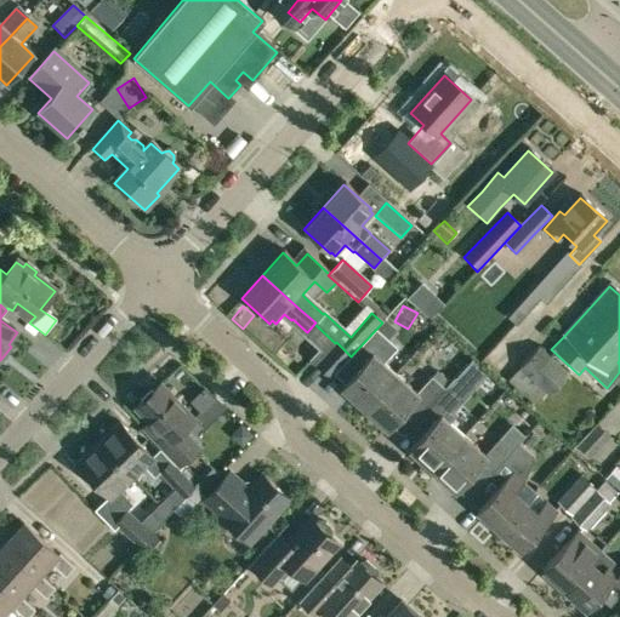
[(351,356),(350,358),(360,366),(340,389),(364,412),(397,377),(382,365),(394,352),(393,348),(384,338),(391,330),(382,323),(351,356)]
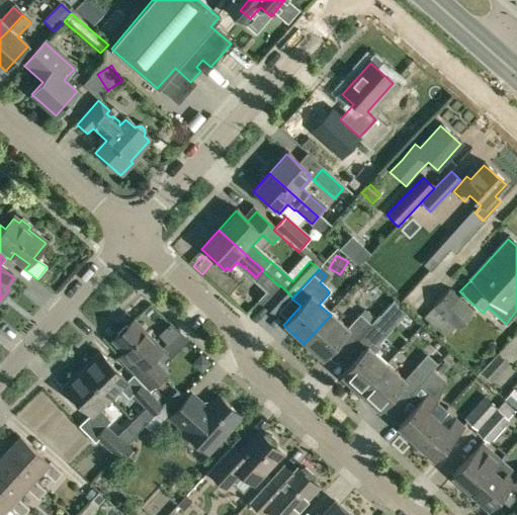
[(280,285),(279,286),(262,305),(274,317),(291,298),(292,297),(280,285)]
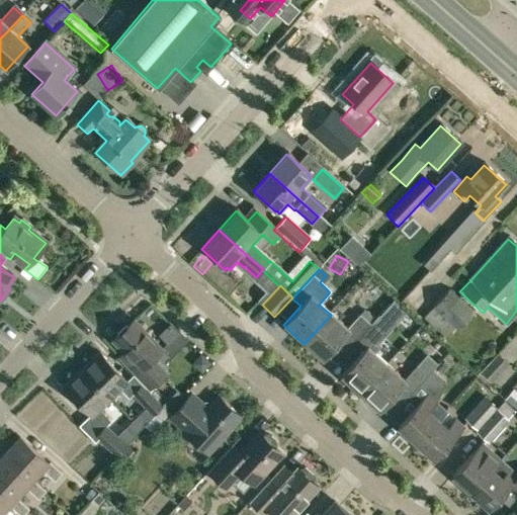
[(432,310),(454,330),(457,332),(474,314),(448,290),(432,310)]
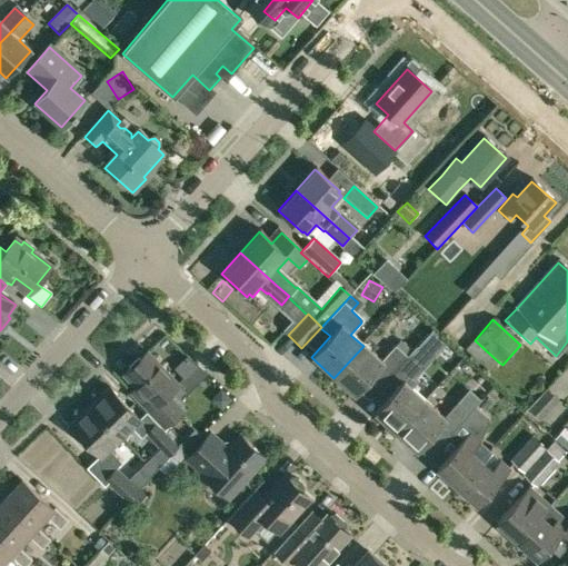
[(364,346),(334,378),(354,396),(372,376),(382,385),(386,380),(386,381),(394,374),(406,358),(395,347),(380,363),(364,346)]
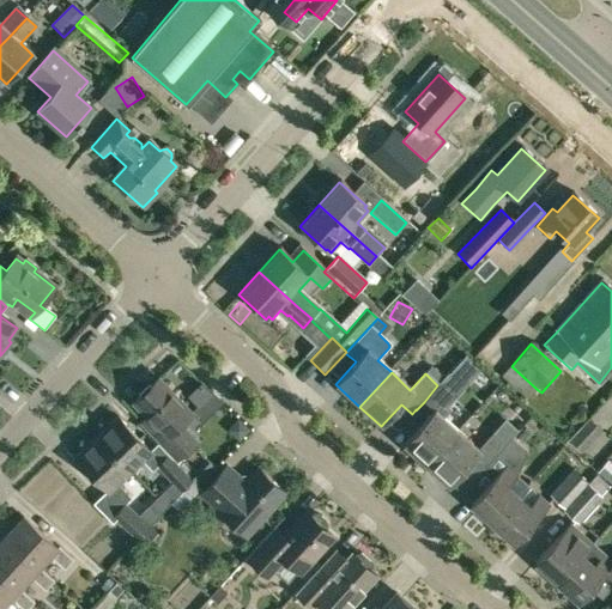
[(424,402),(416,410),(426,420),(401,445),(425,467),(456,432),(442,419),(450,410),(443,405),(460,387),(448,375),(440,383),(437,385),(424,402)]
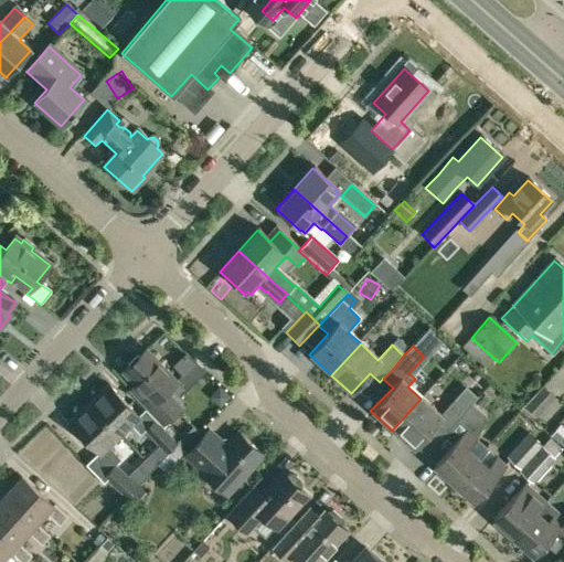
[(141,403),(147,409),(162,425),(179,410),(163,393),(174,383),(145,351),(121,372),(146,398),(141,403)]
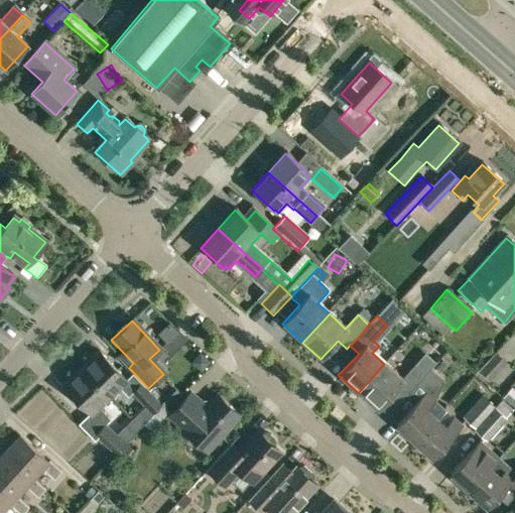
[(99,353),(80,370),(108,398),(119,389),(127,398),(130,395),(142,407),(131,418),(114,400),(112,402),(139,429),(161,406),(146,390),(148,388),(134,373),(125,381),(99,353)]
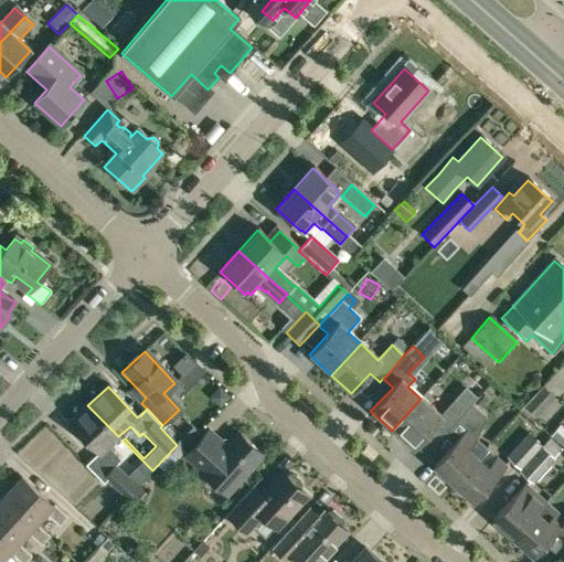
[(439,416),(421,399),(392,431),(413,451),(432,430),(442,439),(444,436),(445,436),(465,414),(464,413),(471,405),(459,395),(453,403),(439,416)]
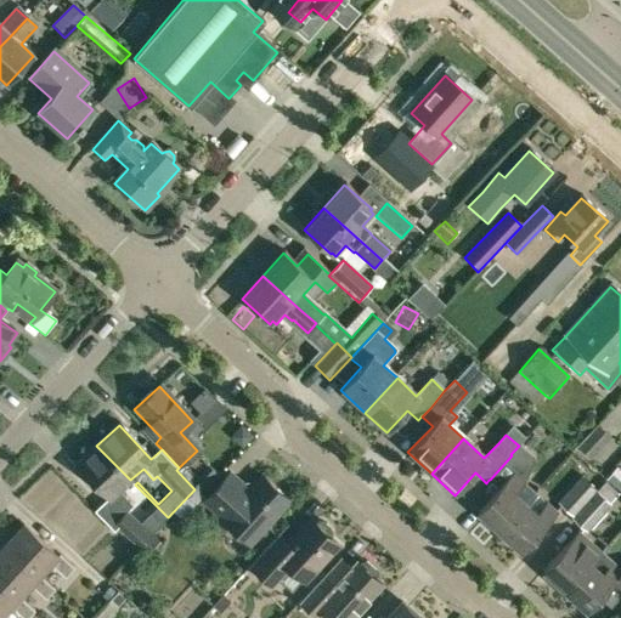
[(130,480),(96,446),(77,465),(109,500),(130,480)]
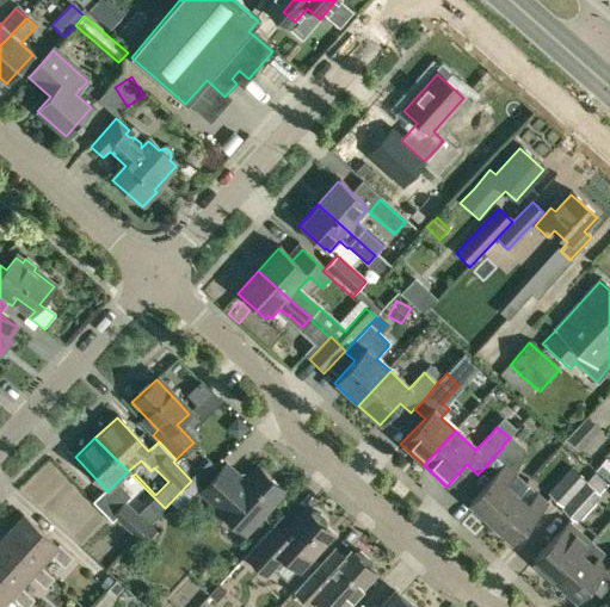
[(503,447),(481,471),(490,479),(468,505),(490,524),(515,496),(504,485),(513,475),(505,468),(519,452),(507,441),(503,447)]
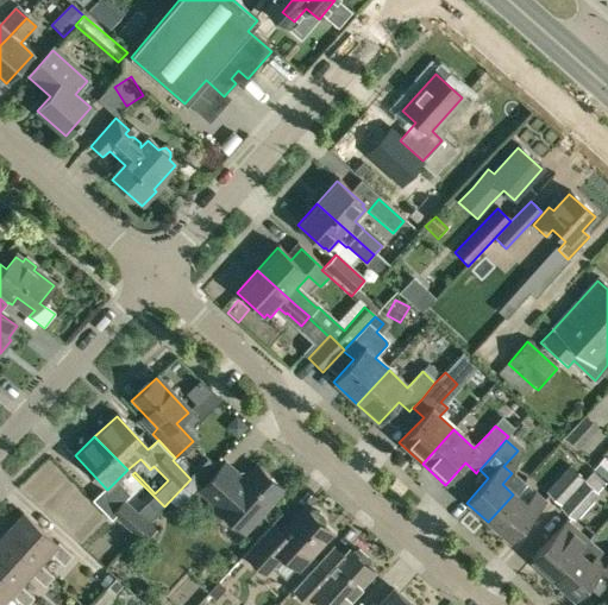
[(189,477),(200,486),(215,467),(205,459),(189,477)]
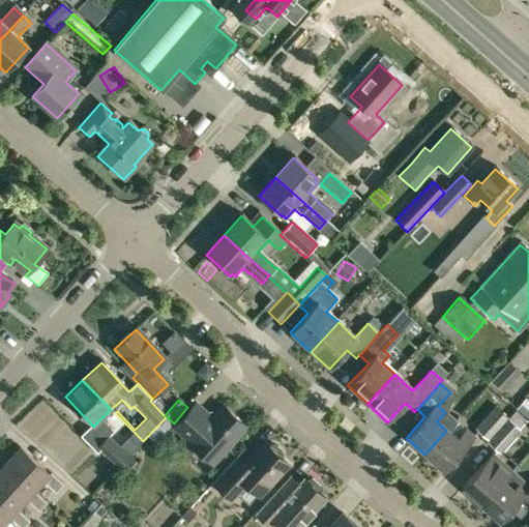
[(212,465),(245,429),(222,407),(210,419),(195,405),(173,430),(212,465)]
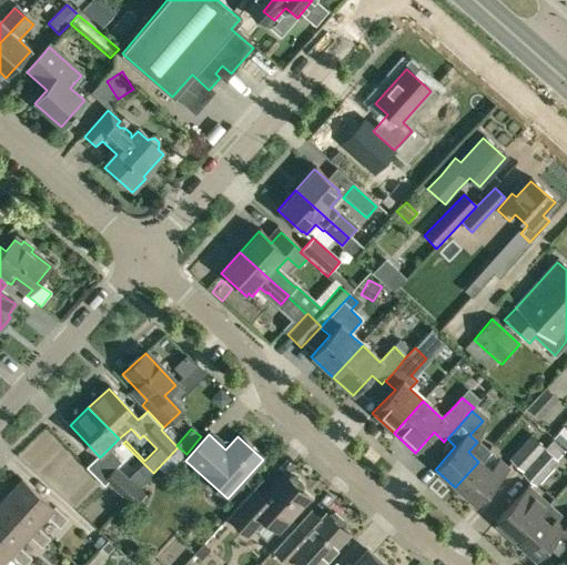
[(522,474),(544,450),(529,437),(508,461),(522,474)]
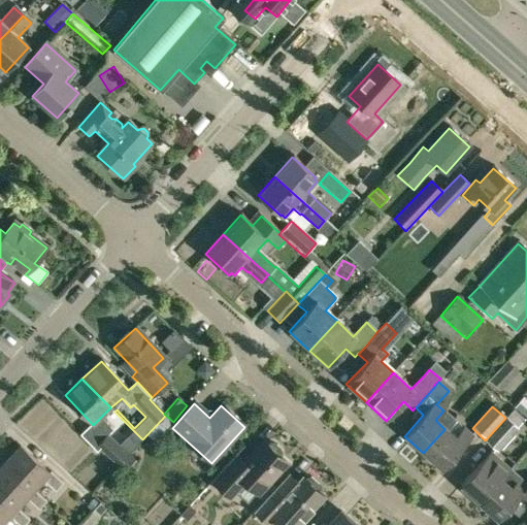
[(505,418),(485,440),(484,441),(497,453),(518,430),(505,418)]
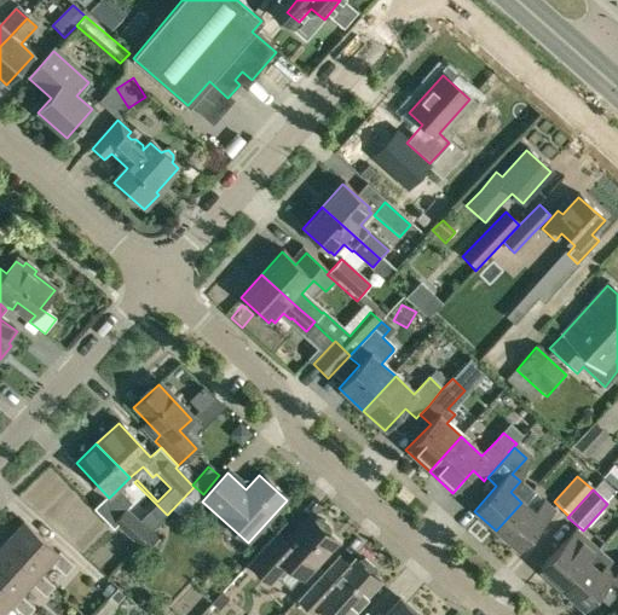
[(533,514),(521,503),(496,531),(518,550),(553,512),(543,503),(533,514)]
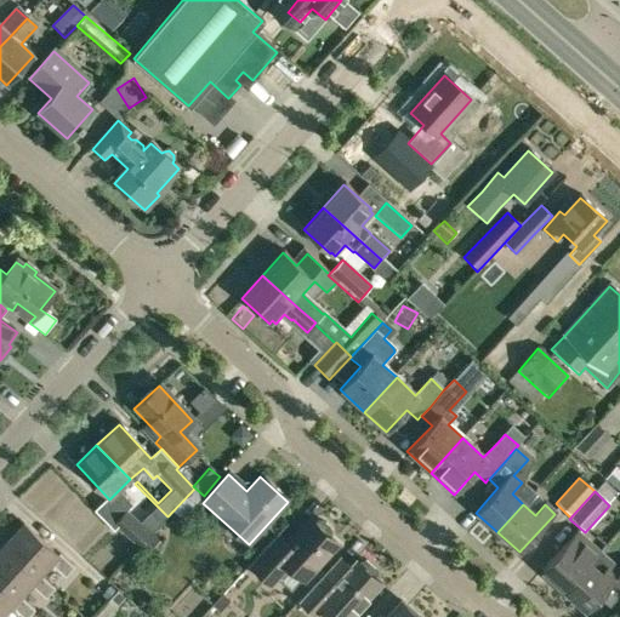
[(120,510),(111,521),(138,548),(149,537),(137,526),(120,510)]
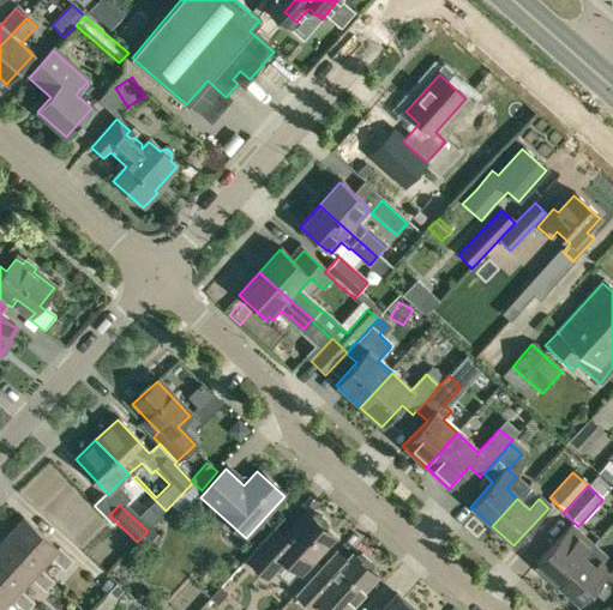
[(300,575),(332,539),(306,515),(283,539),(274,530),(246,560),(269,581),(286,562),(300,575)]
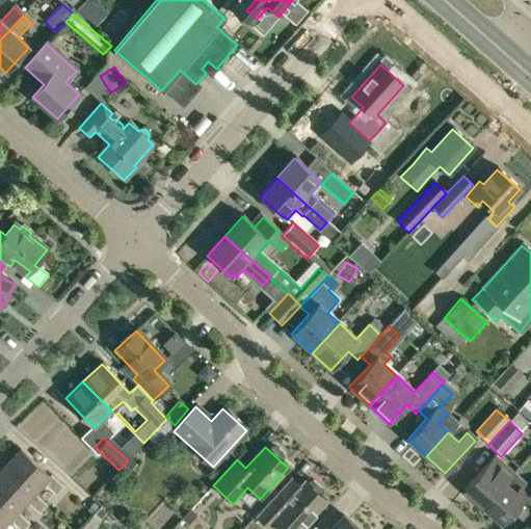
[(20,451),(2,470),(32,497),(33,495),(43,485),(55,496),(62,487),(50,476),(49,477),(20,451)]
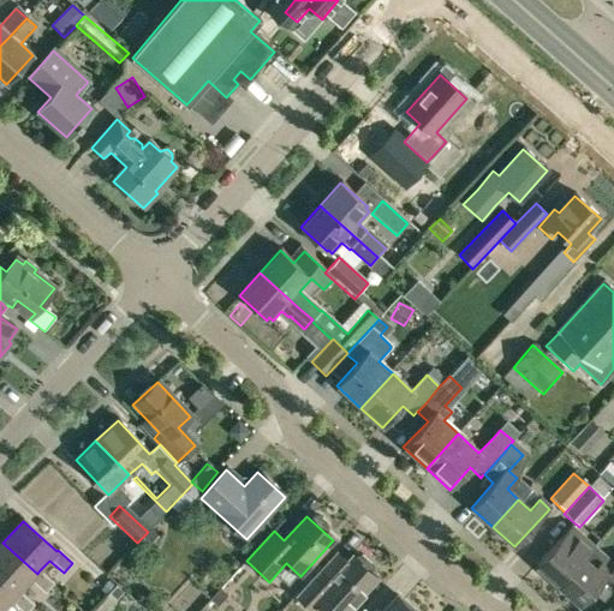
[(560,587),(585,559),(584,558),(594,549),(571,528),(536,567),(560,587)]
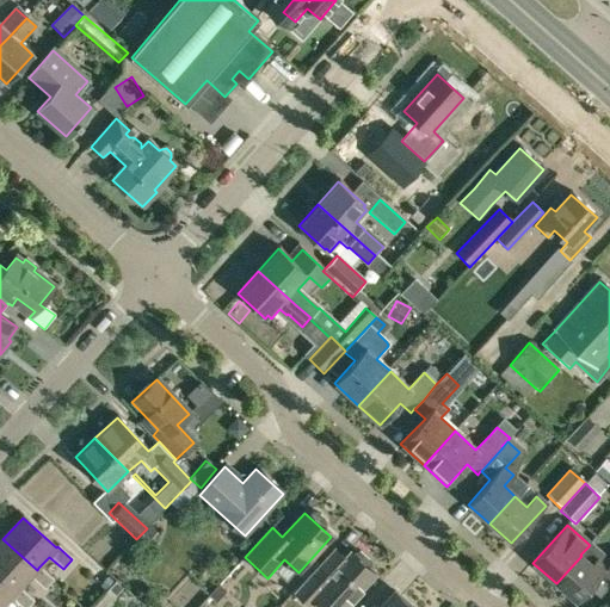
[(2,539),(0,542),(0,576),(18,592),(19,589),(30,577),(43,590),(53,581),(38,568),(37,570),(2,539)]
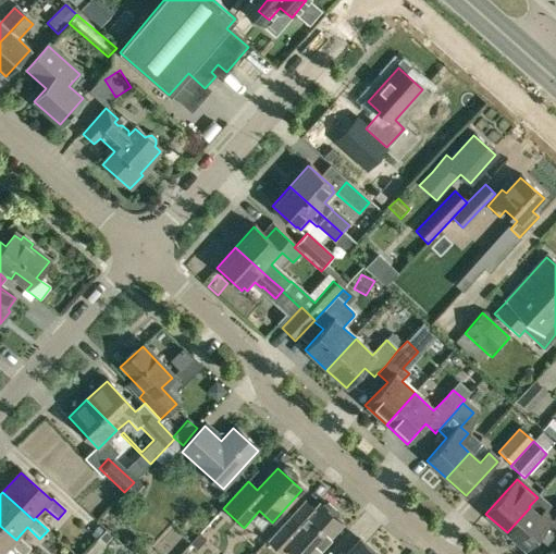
[(328,505),(321,507),(318,505),(299,525),(291,516),(268,541),(281,553),(285,553),(294,542),(307,553),(314,553),(341,525),(335,520),(337,515),(328,505)]
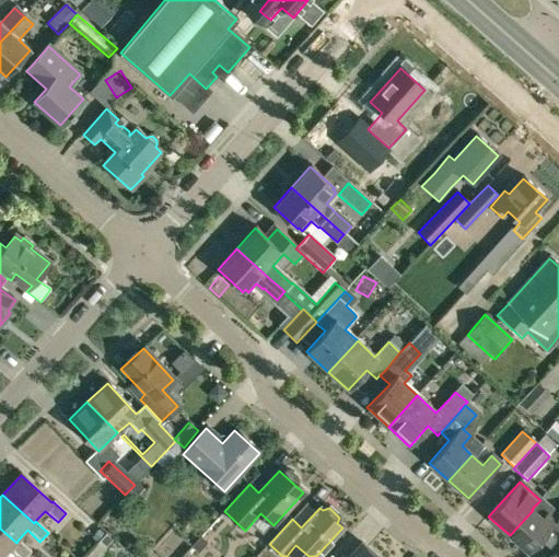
[(533,510),(510,535),(528,553),(538,541),(549,549),(558,537),(558,536),(558,537),(558,536),(558,517),(550,509),(542,519),(533,510)]
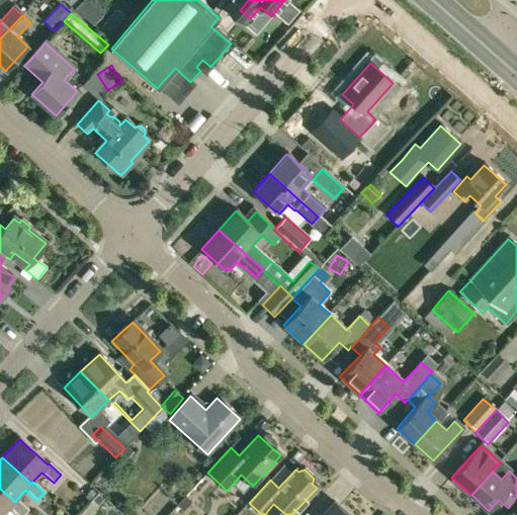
[(15,502),(0,489),(0,514),(2,514),(9,508),(16,514),(23,514),(28,510),(16,500),(15,502)]
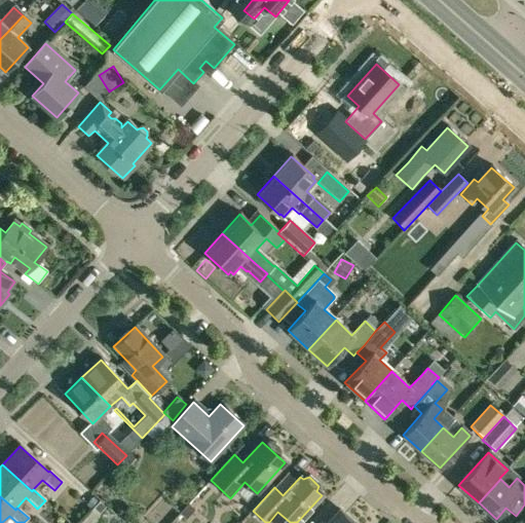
[(190,521),(197,514),(188,506),(181,513),(190,521)]
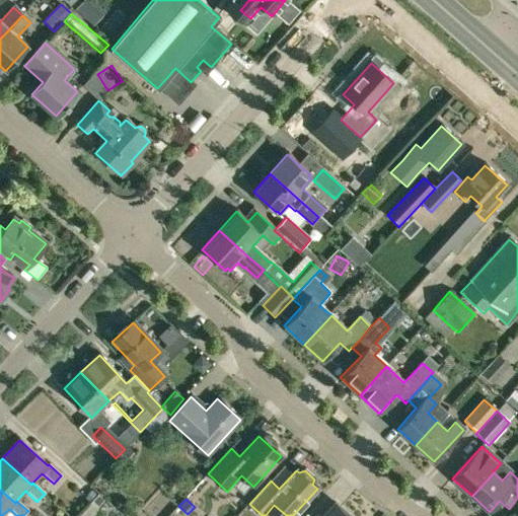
[(347,515),(335,505),(324,515),(347,515)]
